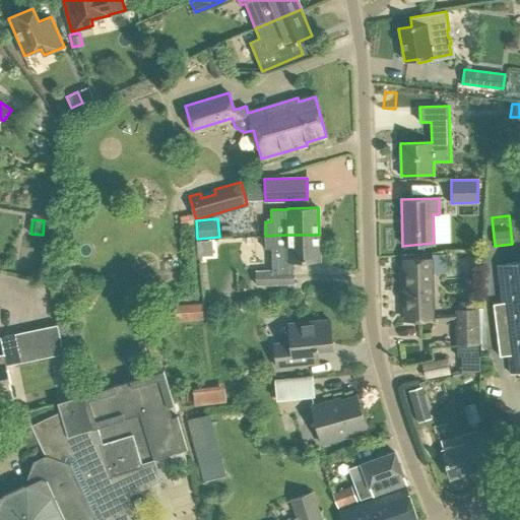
[(255,271),(256,284),(295,283),(295,270),(291,270),(291,260),(319,260),(319,235),(288,235),(265,236),(266,249),(271,249),(271,271),(255,271)]
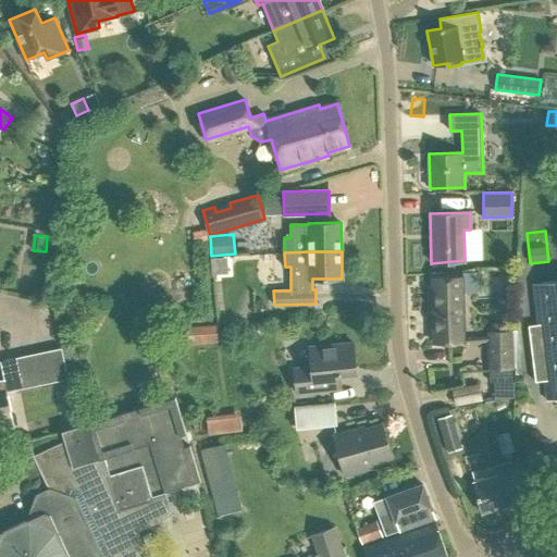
[(218,279),(236,277),(235,257),(217,258),(218,279)]
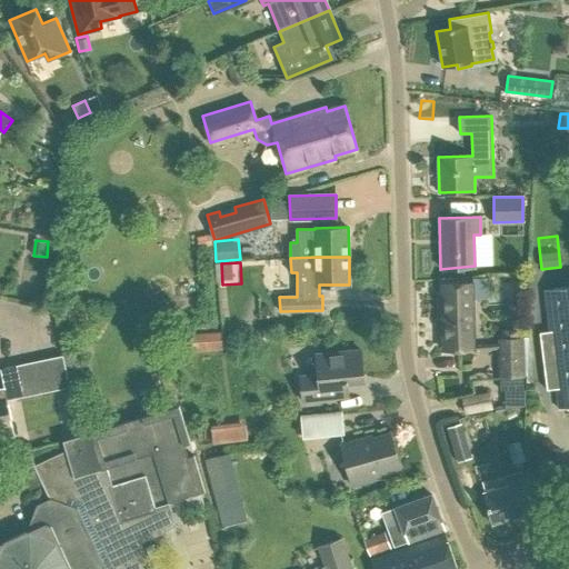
[(443,350),(475,349),(472,282),(441,283),(443,350)]
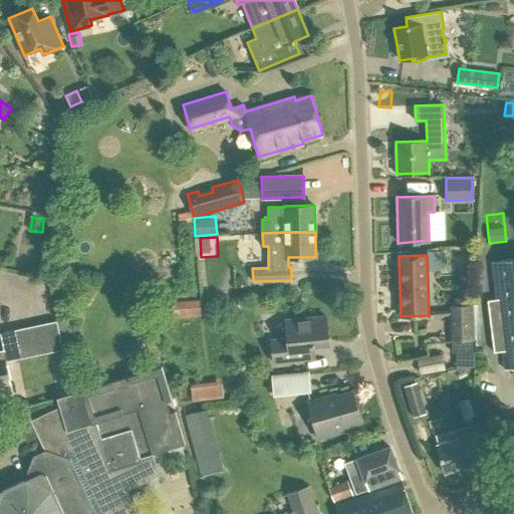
[(506,369),(513,368),(513,259),(492,262),(497,298),(495,298),(495,299),(487,300),(494,352),(503,351),(506,369)]
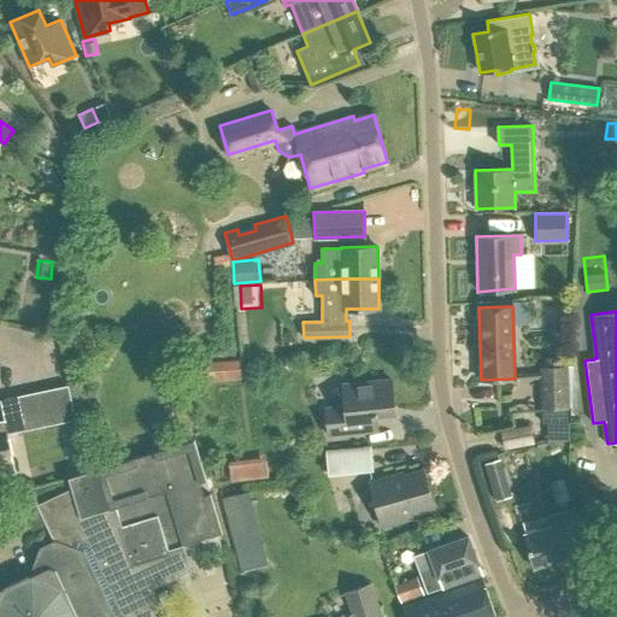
[(205,378),(241,376),(240,362),(204,364),(205,378)]
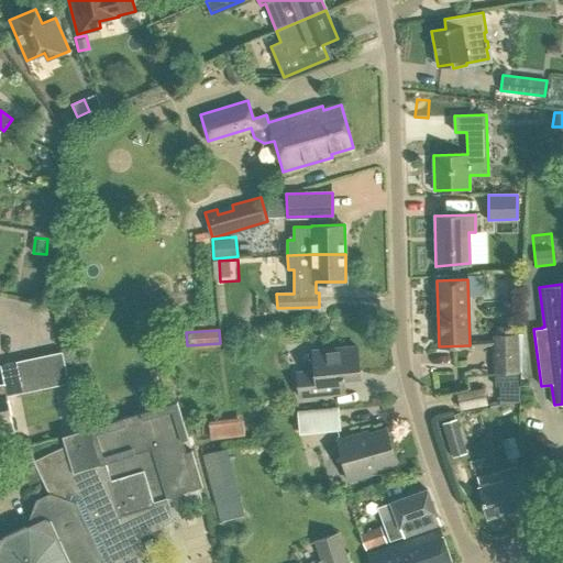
[(518,372),(517,334),(494,334),(495,373),(518,372)]
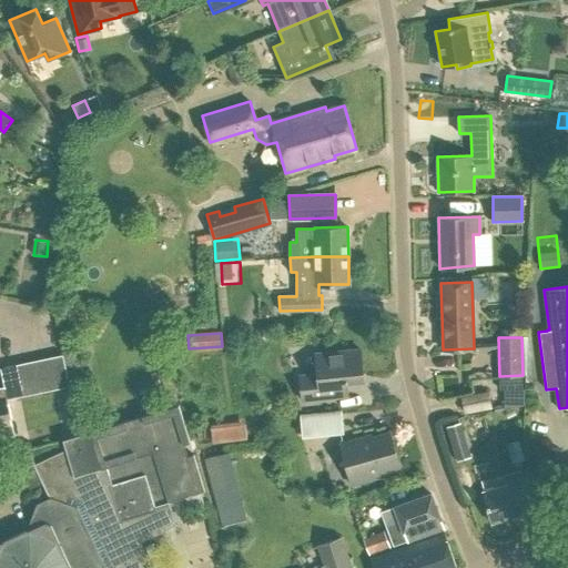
[(298,373),(301,398),(347,394),(346,381),(364,378),(361,346),(314,351),(315,372),(298,373)]
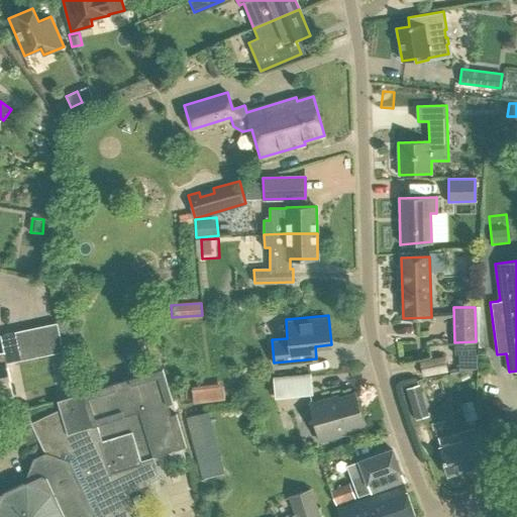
[(43,325),(49,354),(64,351),(58,322),(43,325)]
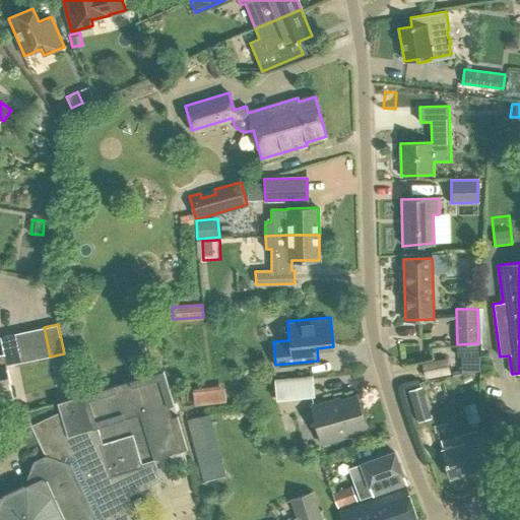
[(14,333),(20,363),(50,356),(44,327),(14,333)]
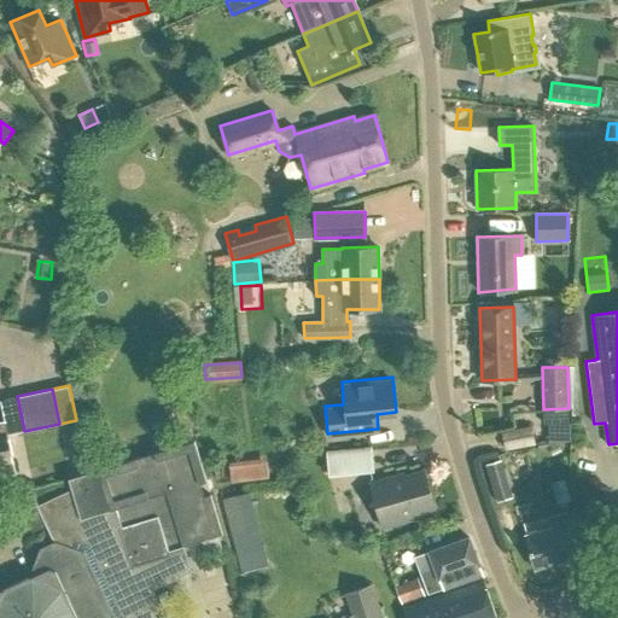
[(5,420),(0,420),(0,476),(16,472),(7,435),(24,431),(17,396),(0,400),(5,420)]
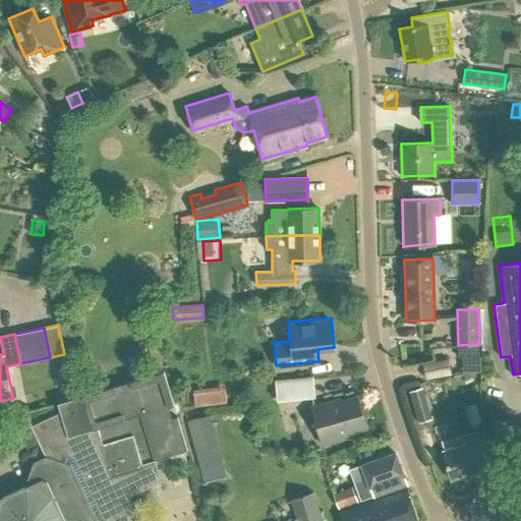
[(448,358),(423,362),(425,375),(449,372),(448,358)]
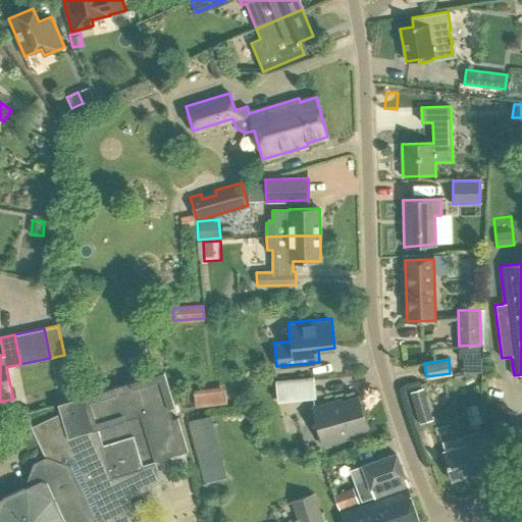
[(162,481),(156,461),(189,451),(177,417),(172,419),(168,408),(174,406),(163,372),(82,397),(81,396),(57,403),(60,412),(33,426),(30,419),(29,420),(44,455),(45,458),(34,462),(25,486),(3,497),(4,498),(0,499),(0,521),(140,521),(128,497),(162,481)]
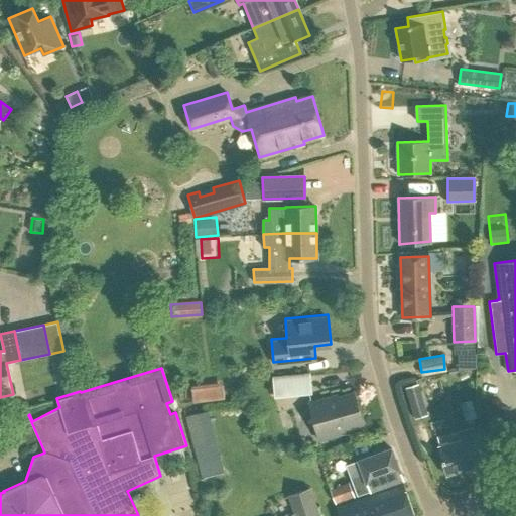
[(272,375),(274,395),(312,391),(309,371),(272,375)]
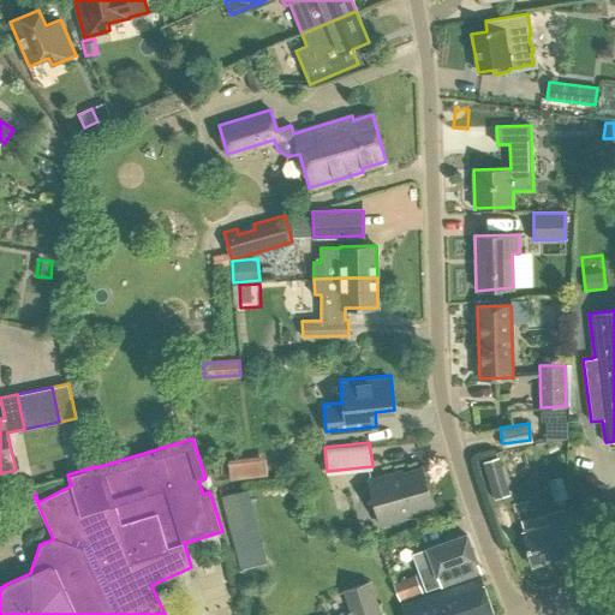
[(497,455),(483,460),(494,496),(508,493),(497,455)]
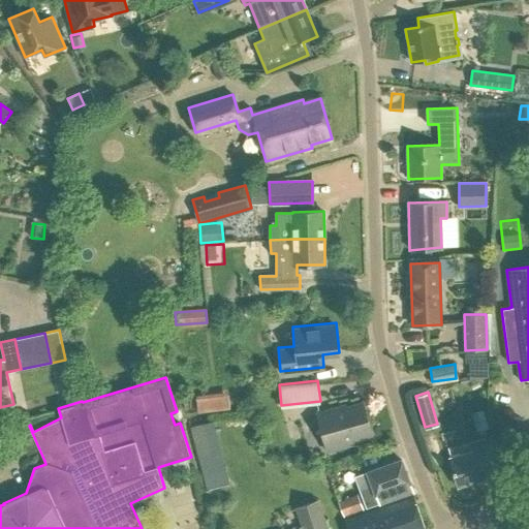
[(335,405),(315,411),(327,449),(358,440),(356,437),(372,433),(364,400),(336,408),(335,405)]
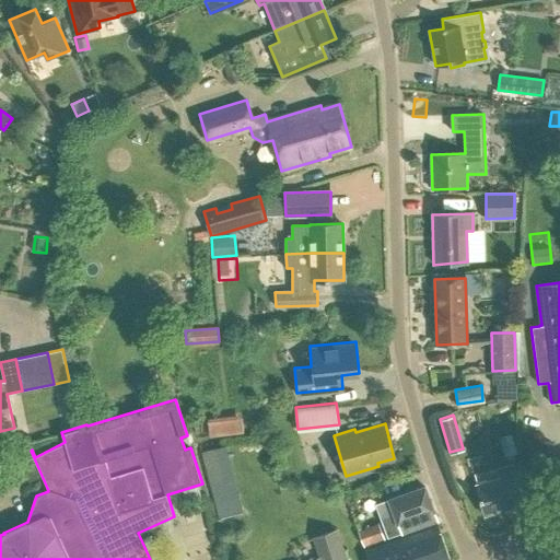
[(499,435),(504,455),(517,452),(512,432),(499,435)]
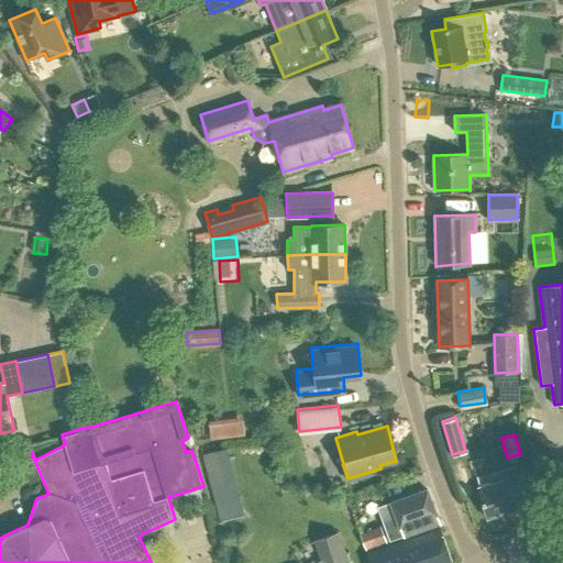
[(478,487),(487,518),(526,508),(515,467),(477,477),(479,487),(478,487)]
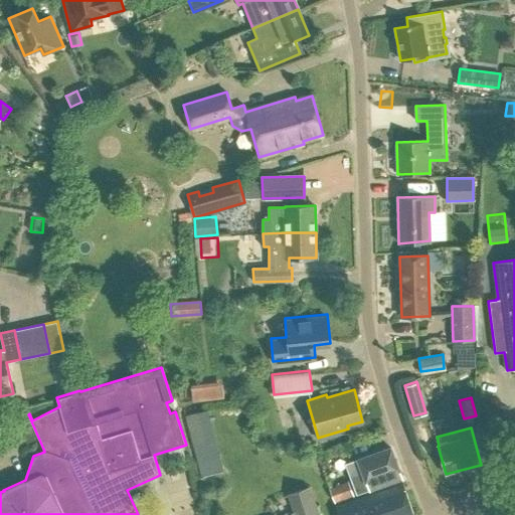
[(390,448),(345,464),(356,496),(368,491),(401,480),(390,448)]
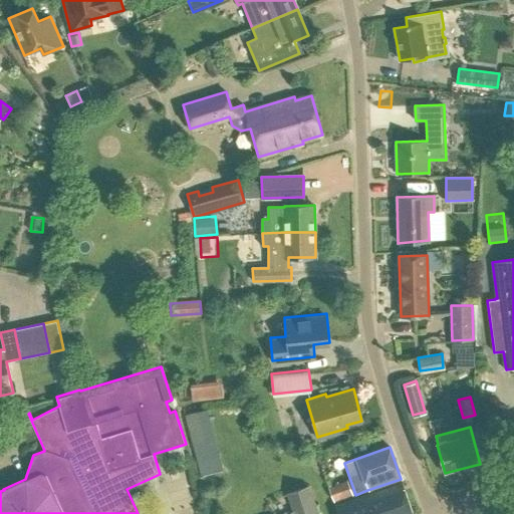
[(352,493),(347,481),(328,488),(333,501),(352,493)]
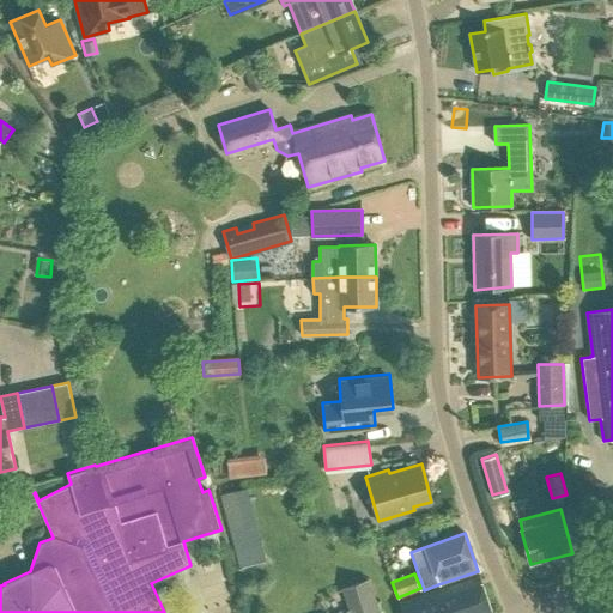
[(491,612),(479,576),(399,602),(401,612),(491,612)]
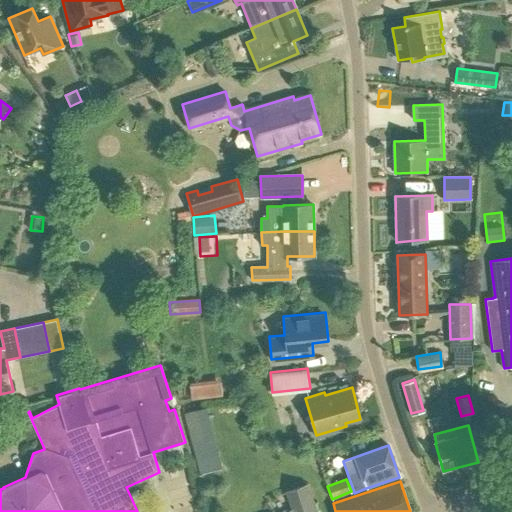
[(288,491),(294,508),(286,511),(315,511),(307,484),(288,491)]
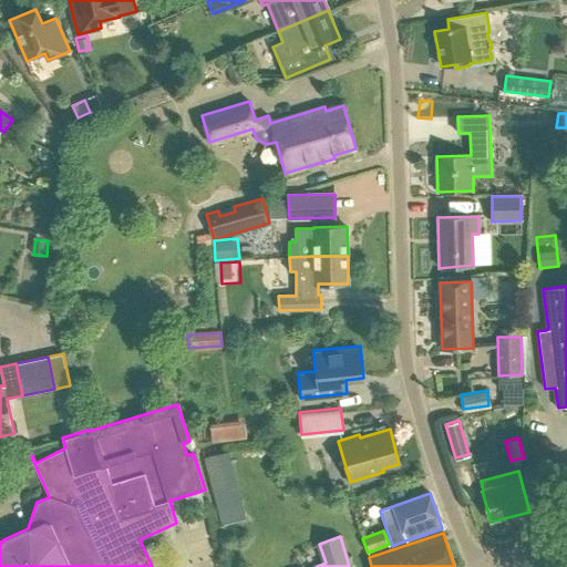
[(167,566),(160,542),(151,544),(157,566),(167,566)]
